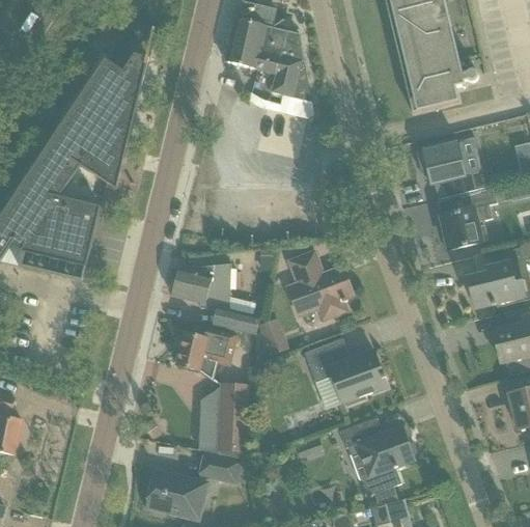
[(235,17),(225,59),(275,72),(271,90),(310,101),(299,31),(286,28),(286,29),(271,25),(275,7),(245,0),(241,0),(236,18),(235,17)]
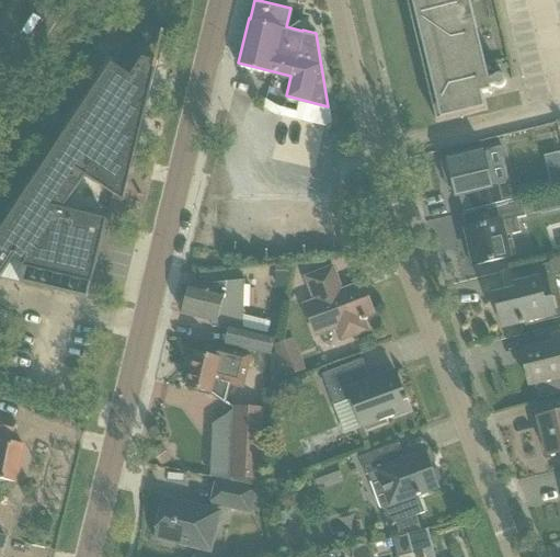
[(489,84),(494,83),(495,84),(496,84),(498,84),(499,84),(500,84),(501,84),(502,83),(503,82),(504,81),(504,80),(504,79),(504,77),(504,76),(504,75),(503,74),(502,74),(501,72),(500,71),(499,71),(498,71),(495,72),(494,72),(493,74),(493,75),(492,75),(487,77),(468,0),(407,0),(435,117),(484,105),(481,90),(488,89),(489,91),(490,91),(489,84)]
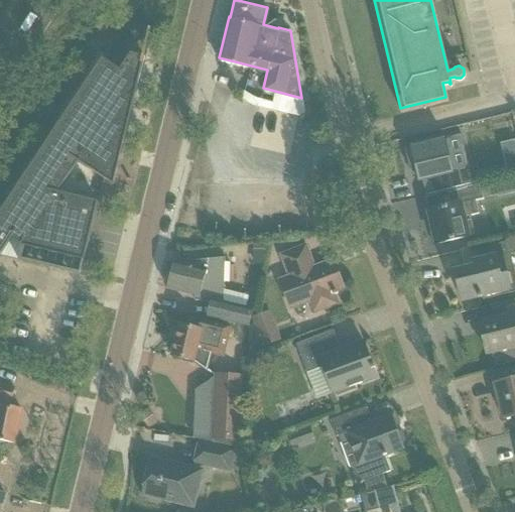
[(116,168),(143,54),(130,51),(119,68),(102,56),(0,210),(0,252),(12,235),(21,241),(17,257),(80,272),(97,200),(57,190),(78,159),(113,182),(116,168)]
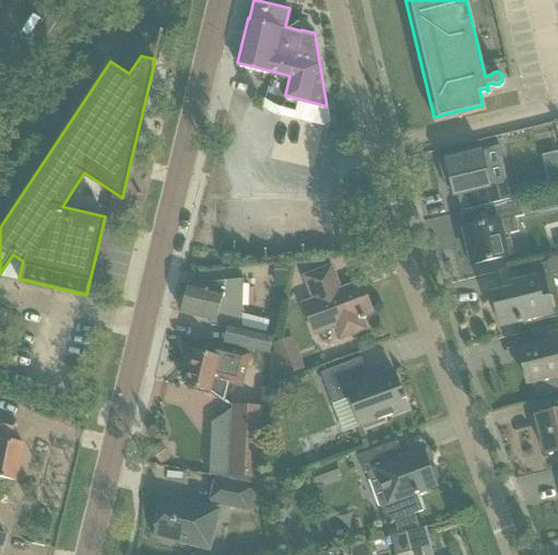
[(437,157),(442,179),(448,178),(452,196),(456,195),(460,209),(500,199),(496,181),(490,182),(482,146),(437,157)]
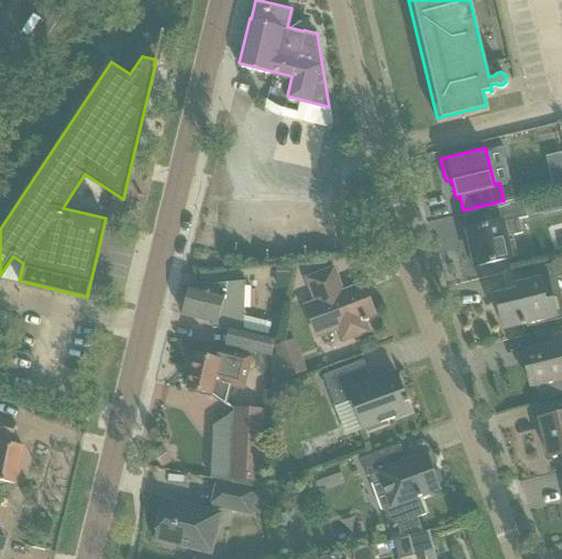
[(561,150),(546,154),(553,189),(561,187),(561,150)]
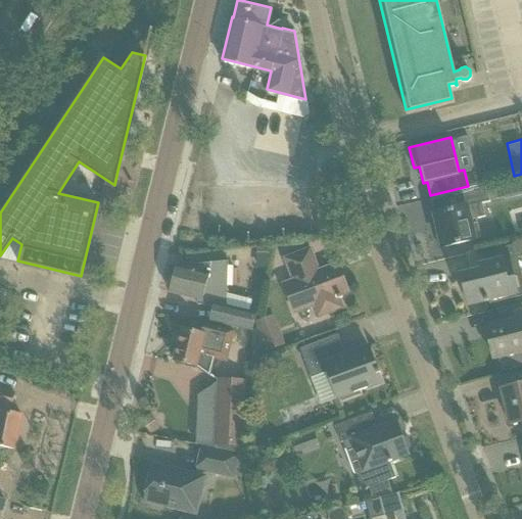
[(521,174),(499,180),(503,194),(504,197),(521,192),(521,174)]
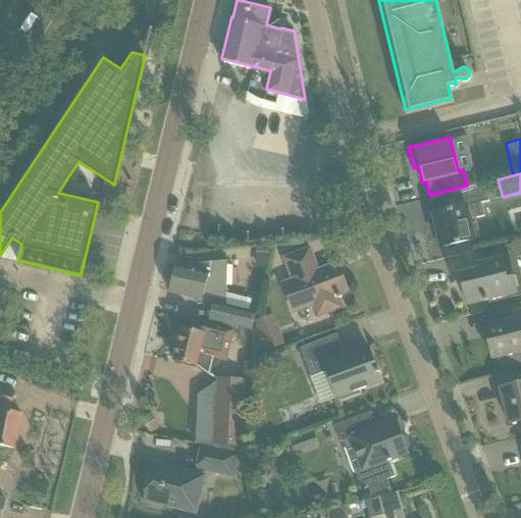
[(498,179),(484,183),(487,197),(502,194),(498,179)]
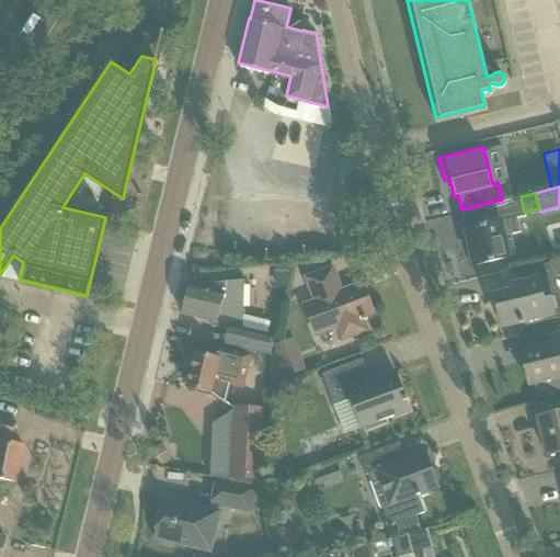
[(488,220),(461,227),(471,263),(507,254),(514,252),(510,237),(503,238),(502,234),(518,229),(514,214),(524,212),(521,199),(521,196),(483,206),(488,220)]
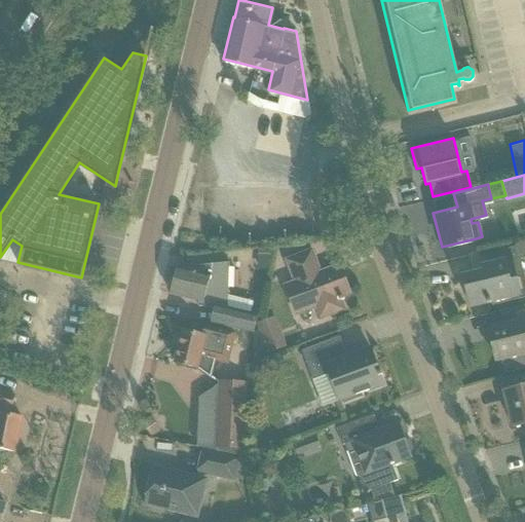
[(513,273),(522,270),(519,256),(524,254),(524,238),(514,243),(514,244),(505,246),(504,243),(474,251),(479,269),(460,273),(469,304),(484,300),(484,302),(488,301),(487,299),(517,292),(513,273)]
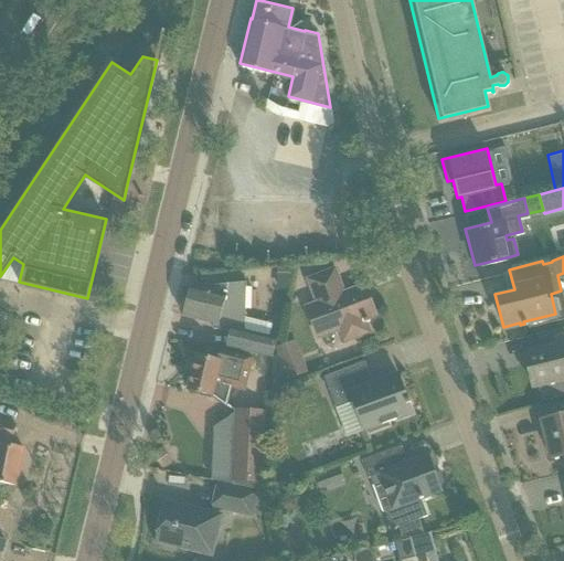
[(348,335),(349,338),(362,332),(361,329),(368,327),(365,320),(368,319),(366,316),(375,314),(363,283),(343,290),(334,266),(307,276),(316,300),(306,304),(318,335),(338,327),(341,337),(348,335)]
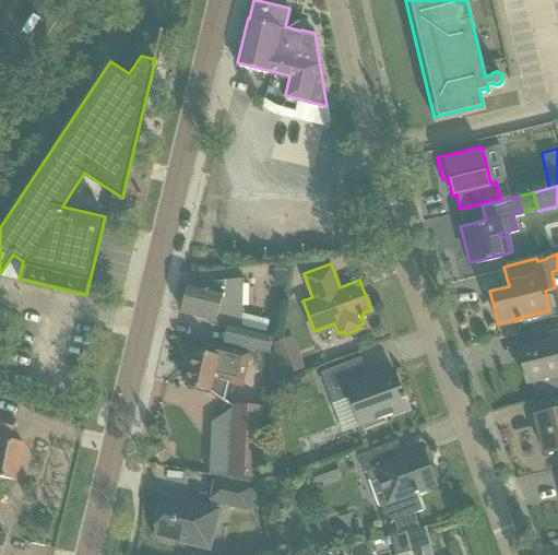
[(183,299),(181,310),(211,317),(210,322),(227,325),(224,341),(269,351),(273,331),(261,328),(263,317),(263,316),(241,311),(242,276),(211,280),(212,287),(188,282),(183,299)]
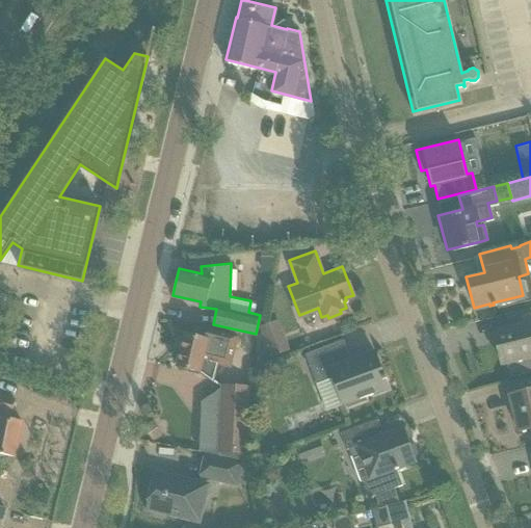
[(530,320),(524,323),(492,331),(500,363),(504,362),(507,376),(530,369),(530,320)]
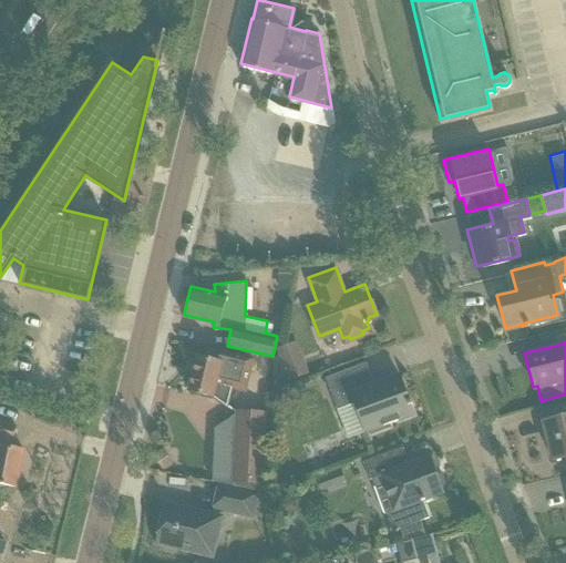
[(245,389),(253,357),(207,346),(205,357),(197,355),(193,370),(191,370),(187,371),(185,380),(187,384),(189,385),(189,387),(208,392),(213,395),(227,405),(232,386),(245,389)]
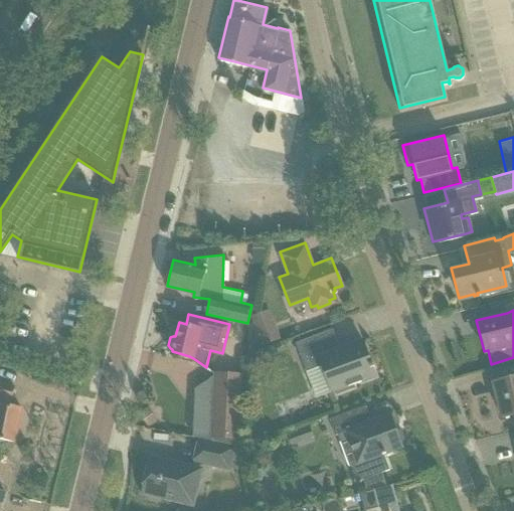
[(331,326),(293,340),(305,370),(321,364),(331,390),(335,388),(336,390),(352,384),(352,382),(355,380),(374,373),(371,365),(373,364),(371,361),(369,361),(360,338),(338,346),(331,326)]
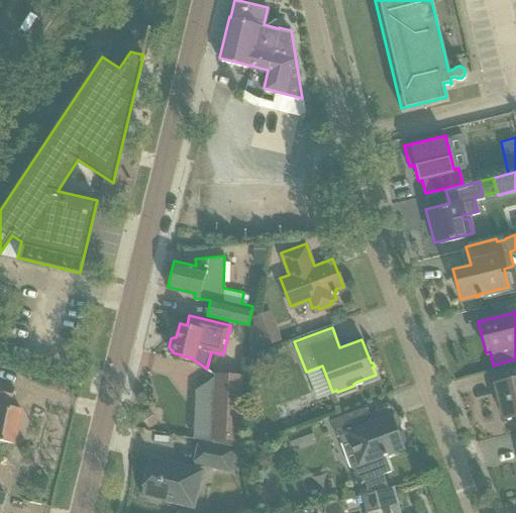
[(275,329),(260,335),(264,345),(279,339),(275,329)]
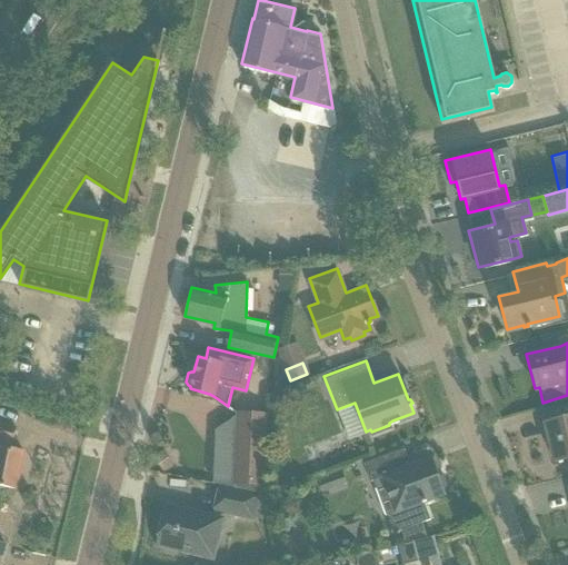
[(290,396),(277,396),(276,415),(289,415),(290,396)]
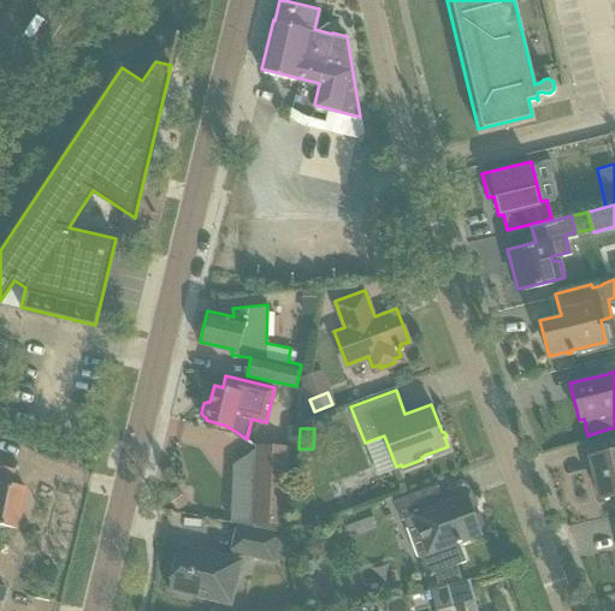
[(284,521),(288,458),(288,446),(256,445),(253,520),(284,521)]
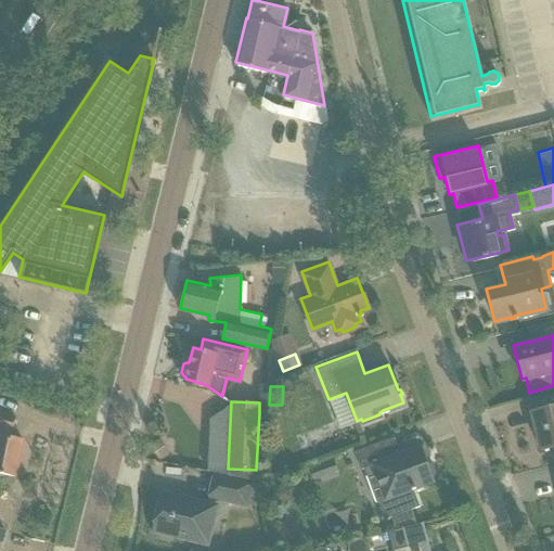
[(553,443),(553,404),(529,410),(538,447),(553,443)]
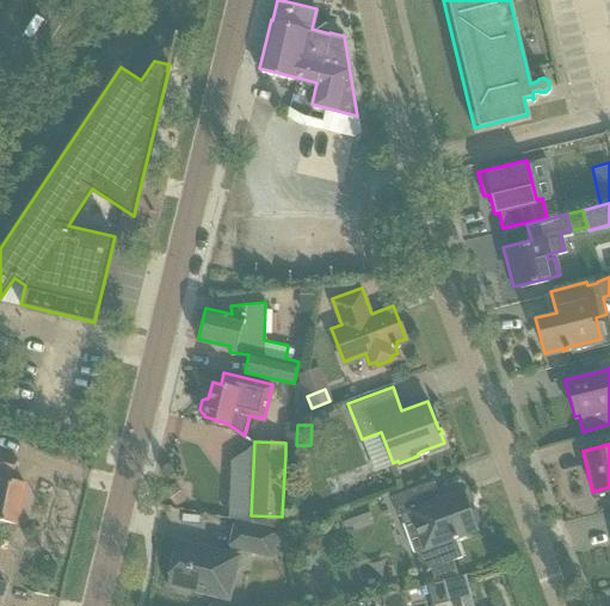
[(0,517),(17,520),(24,482),(10,478),(12,470),(16,456),(0,451),(0,517)]
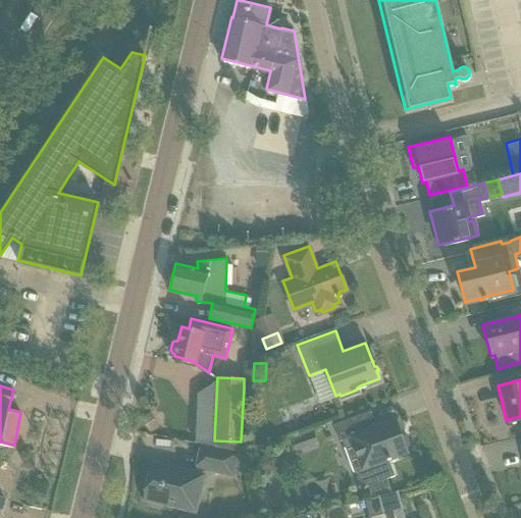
[(349,416),(332,422),(339,438),(348,435),(352,445),(360,467),(354,469),(360,485),(367,483),(370,494),(378,494),(391,489),(386,476),(393,473),(386,458),(406,451),(405,448),(407,447),(409,442),(406,434),(402,431),(399,432),(394,417),(374,424),(368,409),(349,416)]
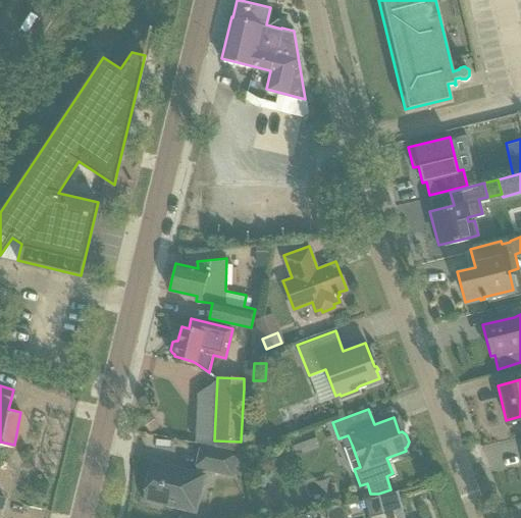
[(244,453),(236,451),(200,444),(196,466),(240,475),(244,453)]
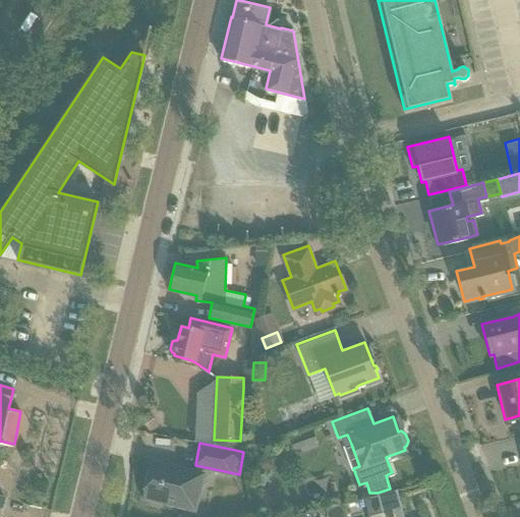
[(272,464),(269,450),(248,454),(251,468),(272,464)]
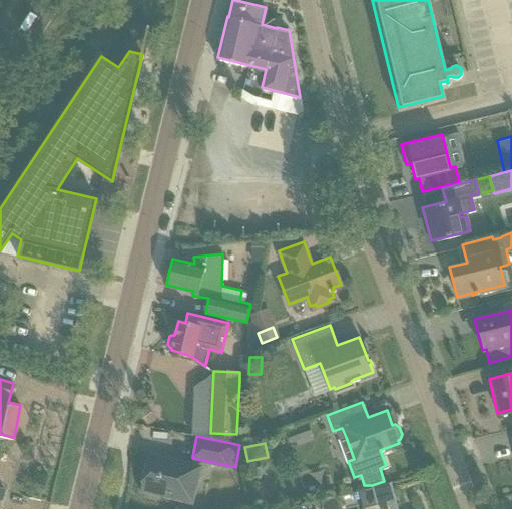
[(139,489),(159,494),(191,501),(199,465),(148,452),(139,489)]
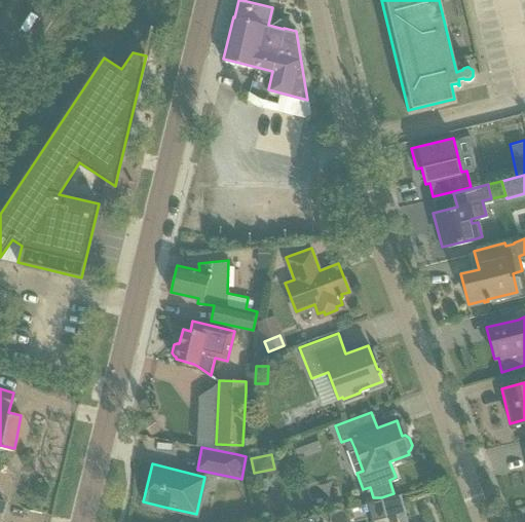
[(0,487),(8,489),(10,481),(0,479),(0,487)]
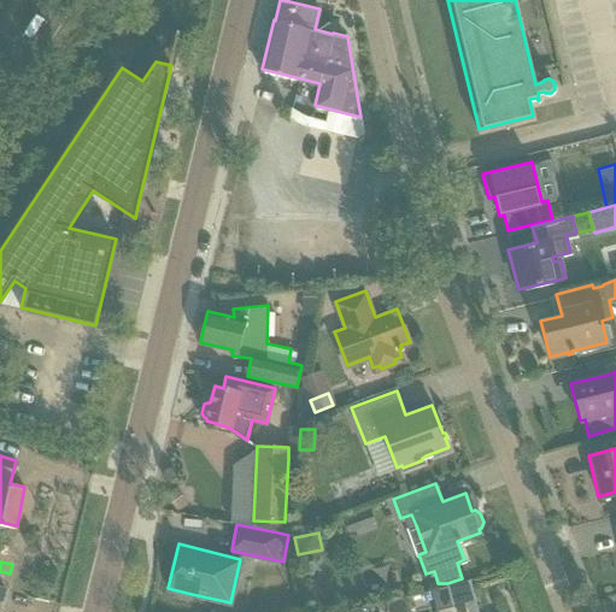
[(33,571),(27,593),(41,596),(46,574),(33,571)]
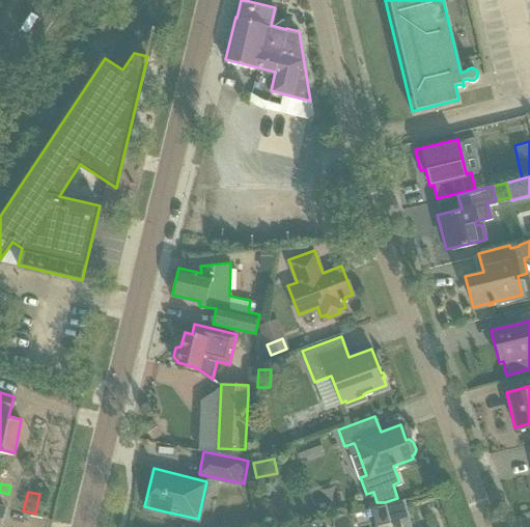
[(403,498),(384,503),(388,520),(389,526),(405,526),(411,526),(403,498)]
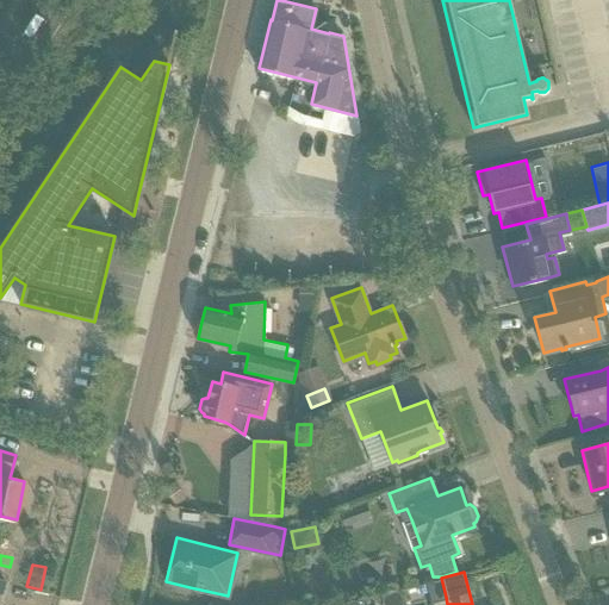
[(0,604),(14,604),(17,596),(0,591),(0,604)]
